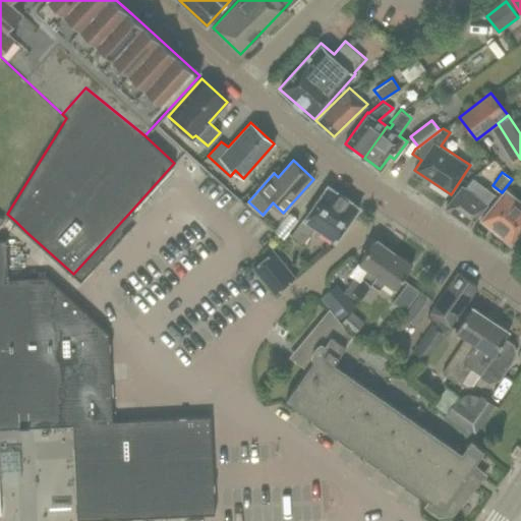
[(495,192),(472,176),(465,185),(463,187),(461,186),(446,208),(469,226),(485,204),(487,203),(495,192)]
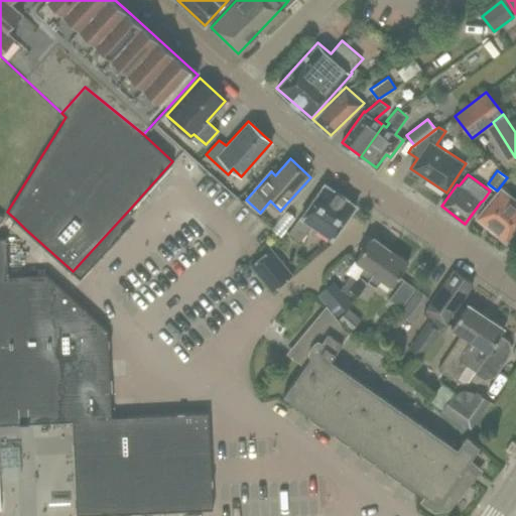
[(356,205),(325,182),(289,235),(299,242),(311,225),(332,239),(356,205)]
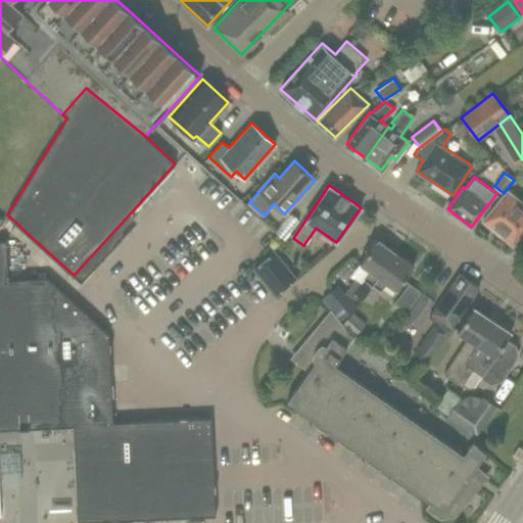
[(482,220),(512,244),(522,231),(522,202),(507,190),(482,220)]
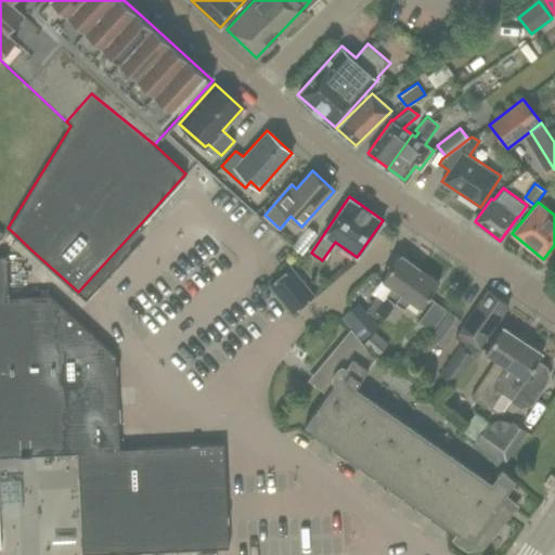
[(385,317),(420,268),(400,254),(382,279),(392,286),(383,300),(377,296),(366,311),(377,319),(381,313),(385,317)]
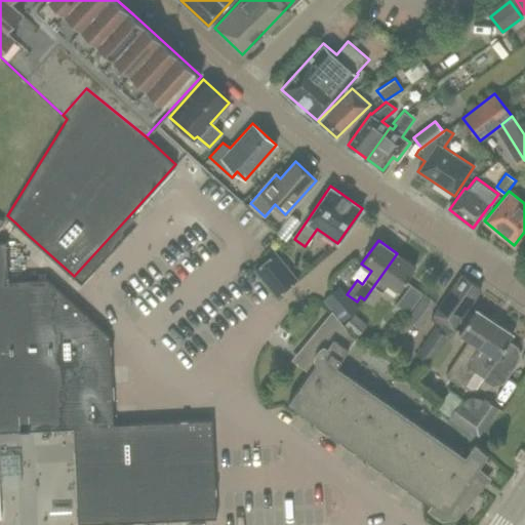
[(275,253),(255,270),(277,295),(296,279),(275,253)]
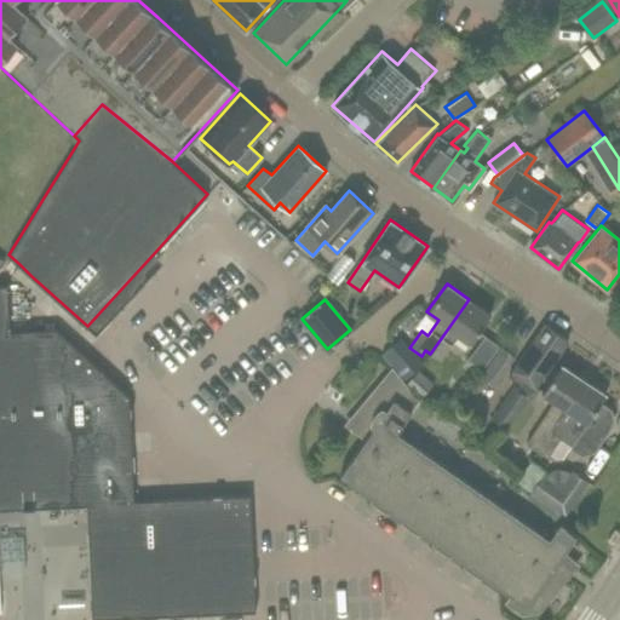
[(469,299),(430,354),(440,361),(459,334),(470,343),(491,315),(469,299)]
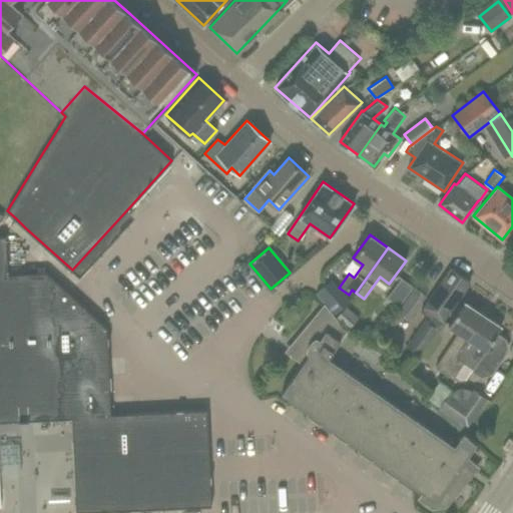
[(438,328),(444,320),(442,319),(470,282),(451,269),(421,311),(431,317),(428,321),(425,318),(406,345),(419,355),(438,328)]
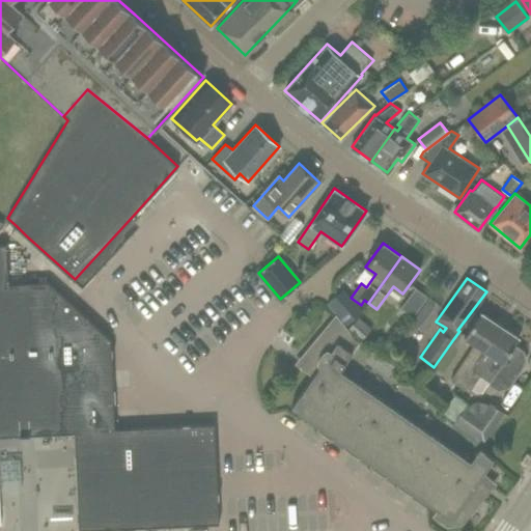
[(0,435),(24,435),(115,430),(111,339),(48,281),(8,283),(0,283),(0,435)]
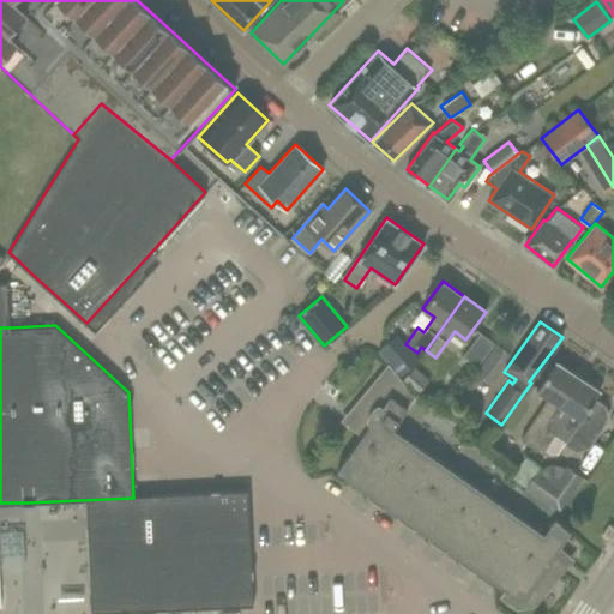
[(494,342),(480,332),(463,355),(477,366),(494,342)]
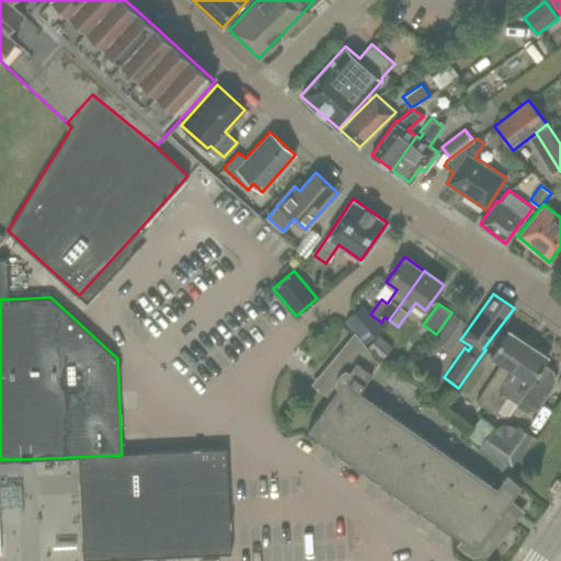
[(365,343),(382,329),(363,305),(345,320),(365,343)]
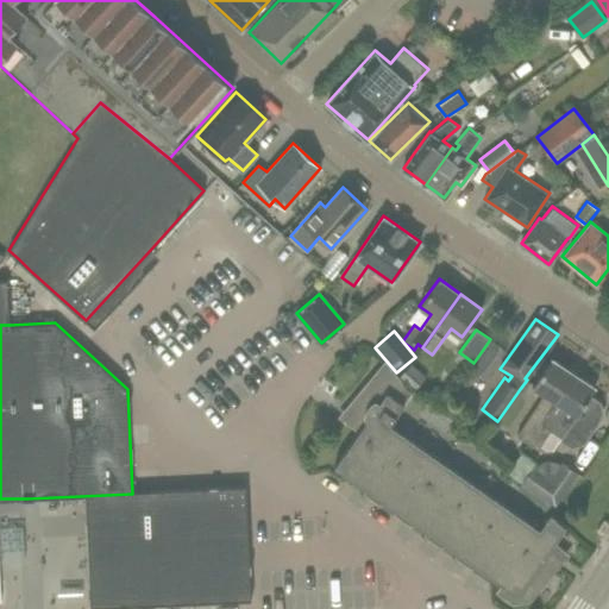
[(472,365),(488,377),(506,351),(490,339),(472,365)]
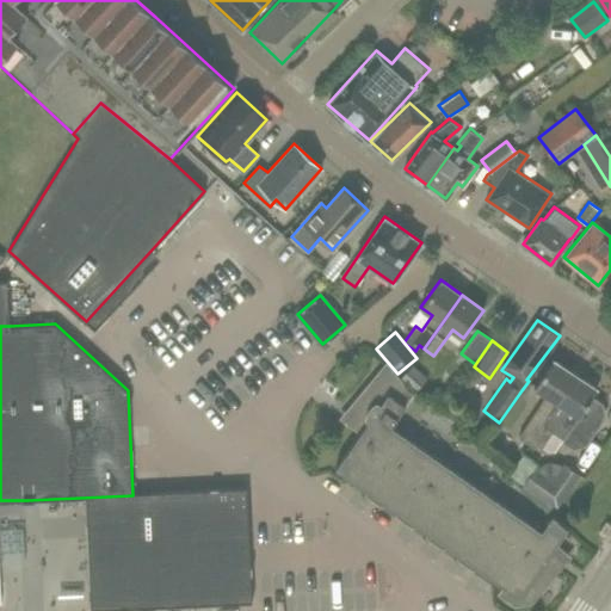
[(542,424),(575,374),(553,358),(534,388),(545,395),(519,436),(539,450),(542,446),(553,430),(542,424)]
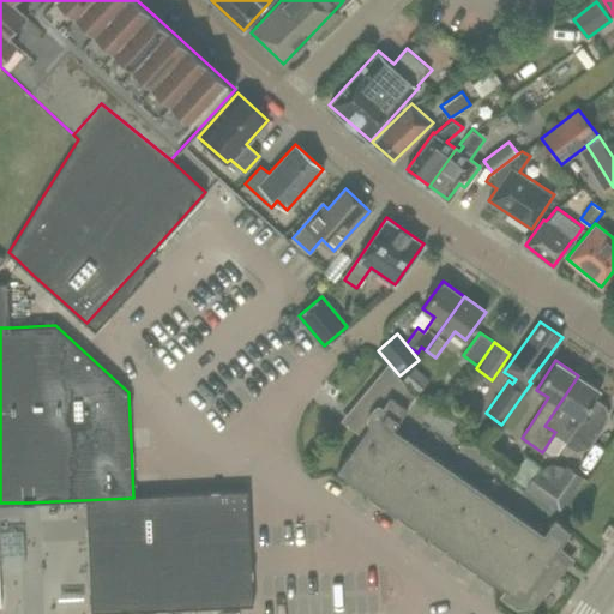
[(415,397),(389,362),(387,363),(387,365),(347,423),(361,434),(337,470),(367,492),(366,493),(475,569),(476,567),(505,588),(500,596),(516,607),(531,605),(558,567),(549,561),(555,553),(571,530),(555,516),(539,541),(389,434),(415,397)]
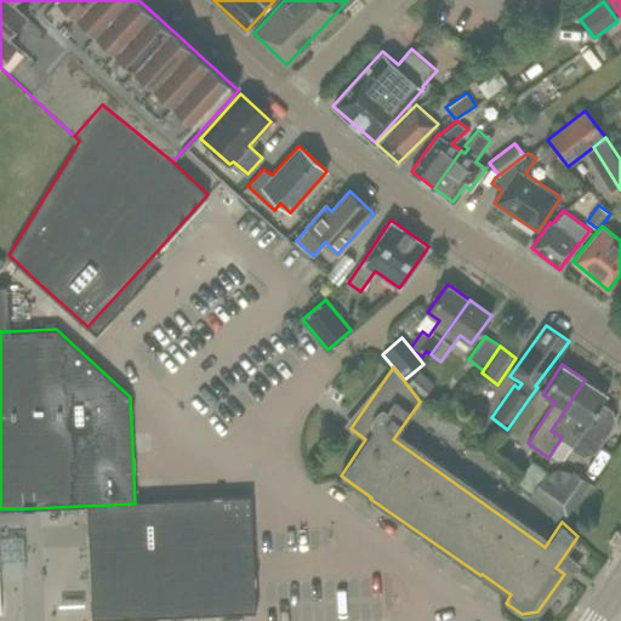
[(419,370),(408,383),(423,398),(434,385),(419,370)]
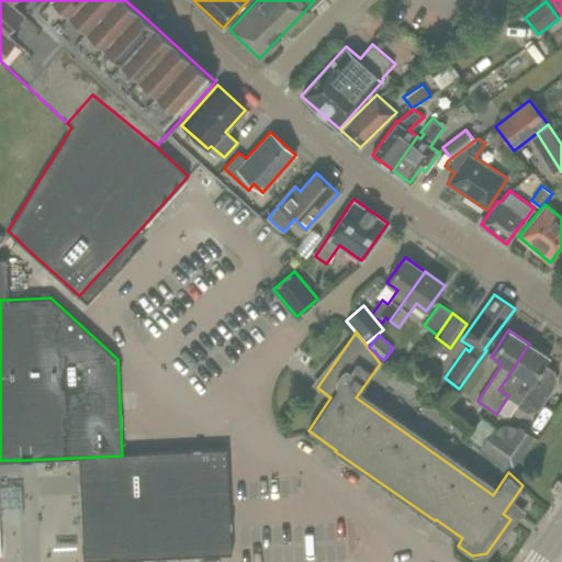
[(550,357),(529,344),(498,390),(508,395),(498,411),(505,415),(510,415),(518,403),(527,408),(538,407),(554,382),(552,371),(543,366),(550,357)]
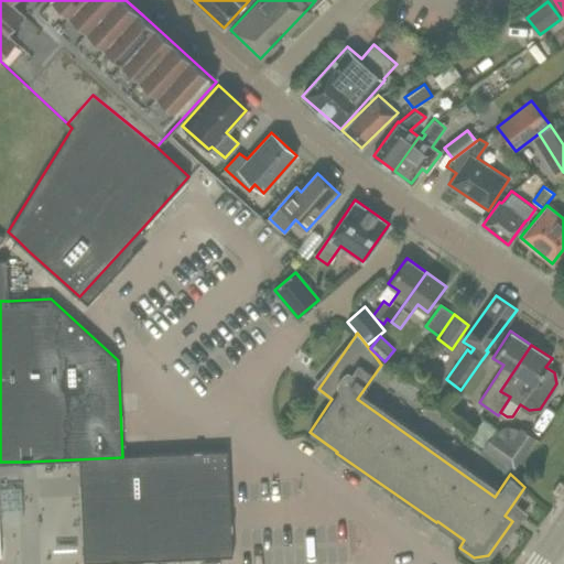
[(429,377),(403,359),(388,381),(413,399),(429,377)]
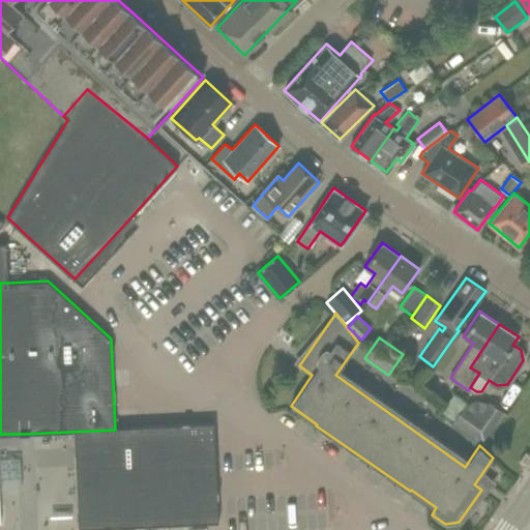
[(467,402),(453,392),(441,409),(454,419),(453,421),(481,443),(504,413),(490,402),(489,403),(486,401),(480,401),(475,401),(472,402),(469,405),(467,407),(464,405),(467,402)]
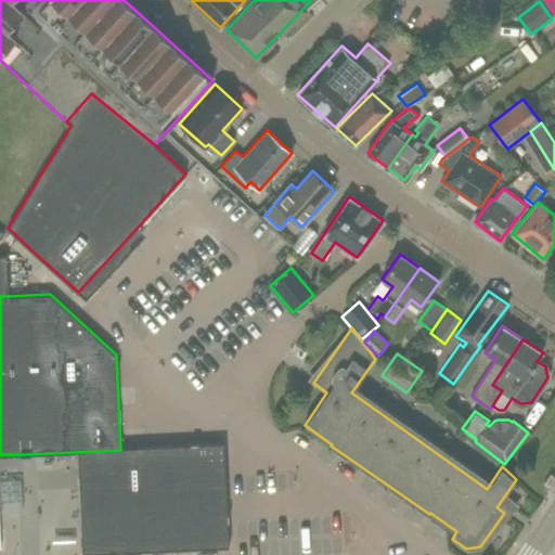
[(352,554),(319,531),(301,554),(352,554)]
